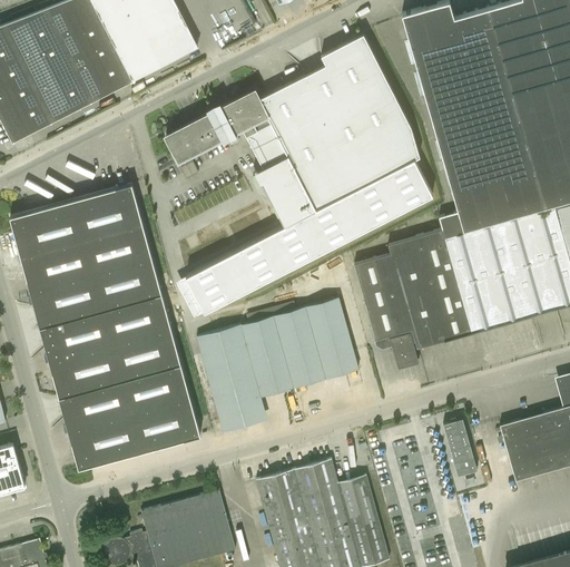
[(0,119),(12,144),(174,61),(141,0),(69,0),(61,3),(59,0),(53,0),(9,18),(11,23),(0,27),(0,119)]
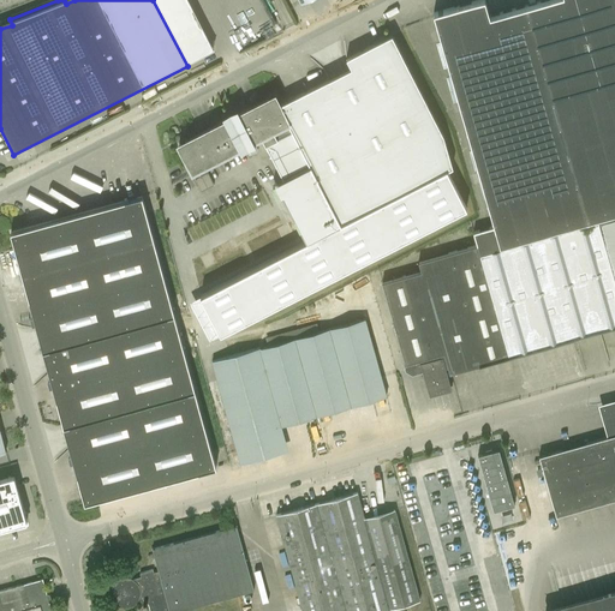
[(472,235),(476,249),(418,265),(421,275),(382,286),(407,376),(412,378),(423,375),(430,399),(451,393),(445,371),(448,370),(449,372),(614,323),(614,0),(556,0),(489,19),(484,3),(433,17),(494,229),(472,235)]
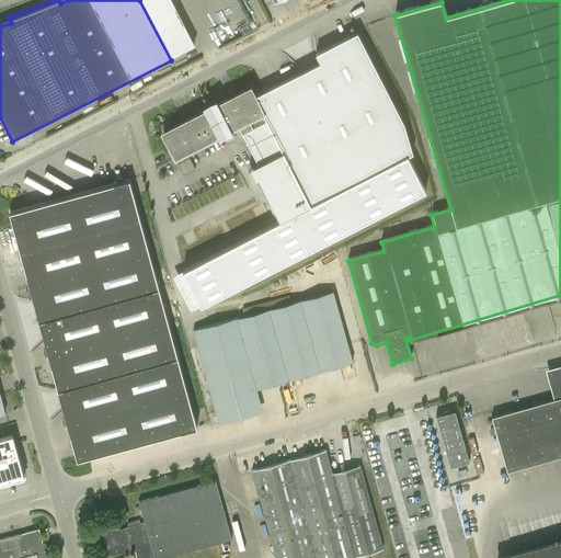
[(250,90),(162,135),(175,160),(219,137),(220,139),(230,135),(229,133),(238,128),(258,166),(250,169),(255,181),(259,180),(281,224),(183,273),(202,308),(425,193),(408,158),(412,156),(404,126),(357,35),(316,56),(320,65),(254,99),(250,90)]
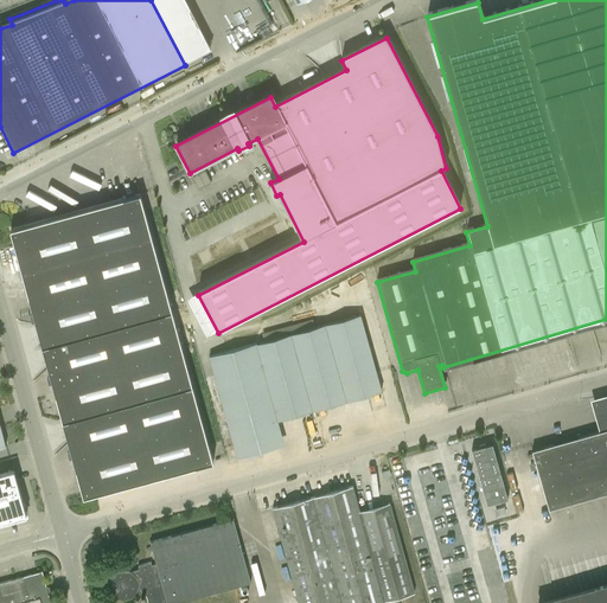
[(205,173),(192,180),(198,192),(211,186),(205,173)]
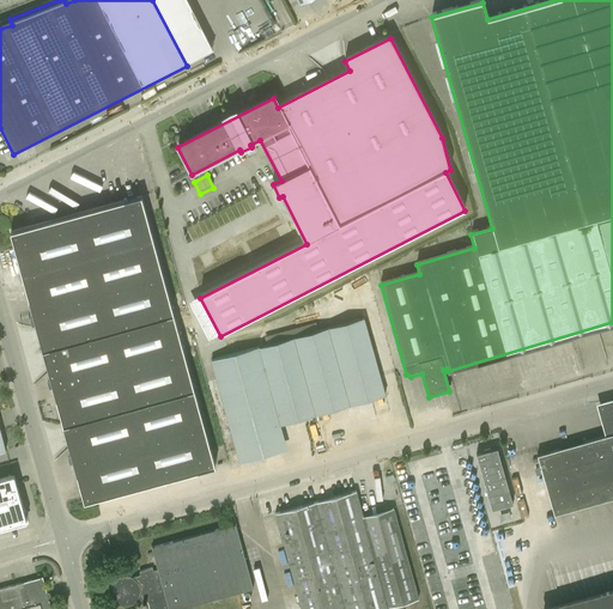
[(11,235),(85,505),(216,468),(141,199),(11,235)]
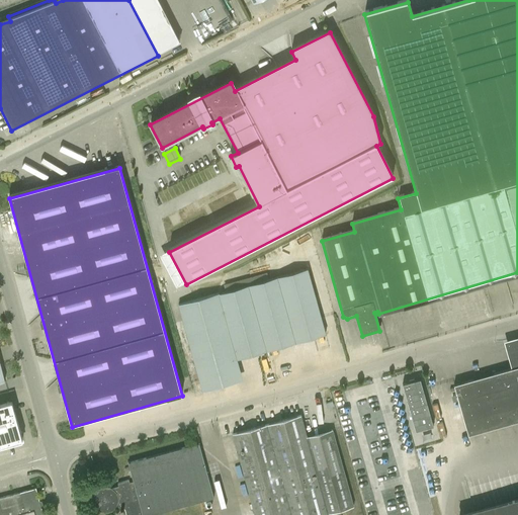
[(307,271),(179,308),(203,394),(223,388),(217,367),(326,337),(307,271)]
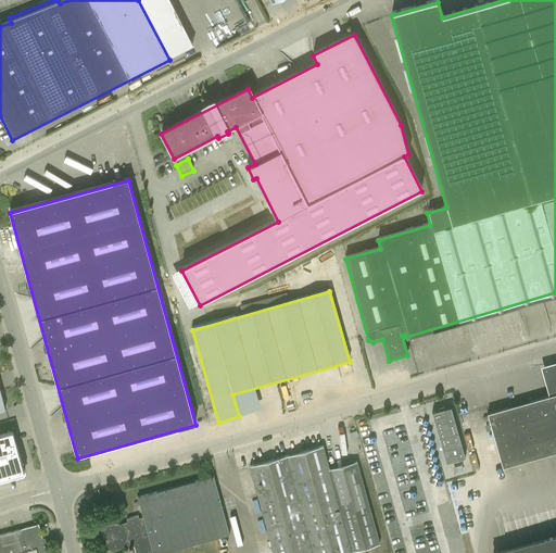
[(555,396),(488,416),(503,469),(555,454),(555,396)]
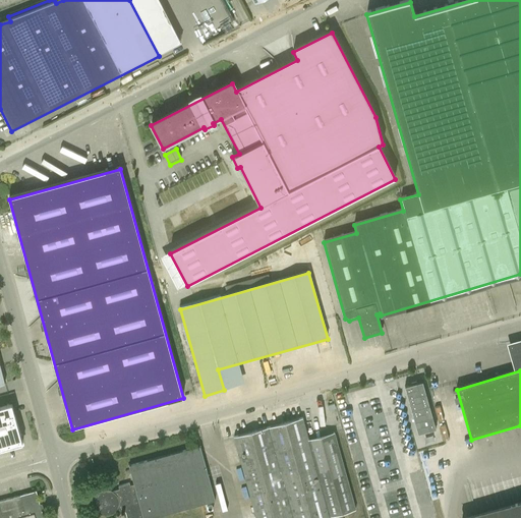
[(405,389),(418,437),(436,432),(422,384),(417,386),(405,389)]
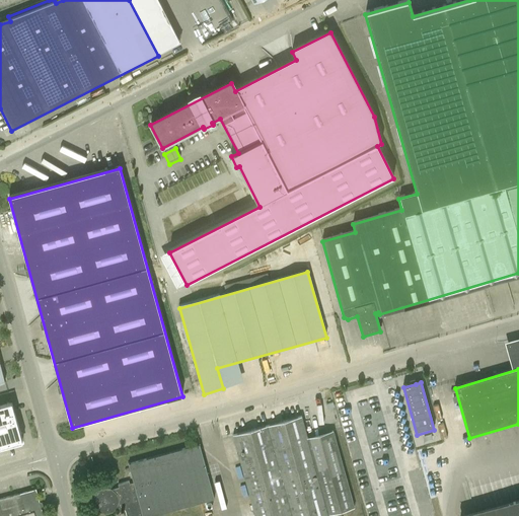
[(0,408),(0,449),(22,443),(21,438),(19,431),(12,404),(0,408)]
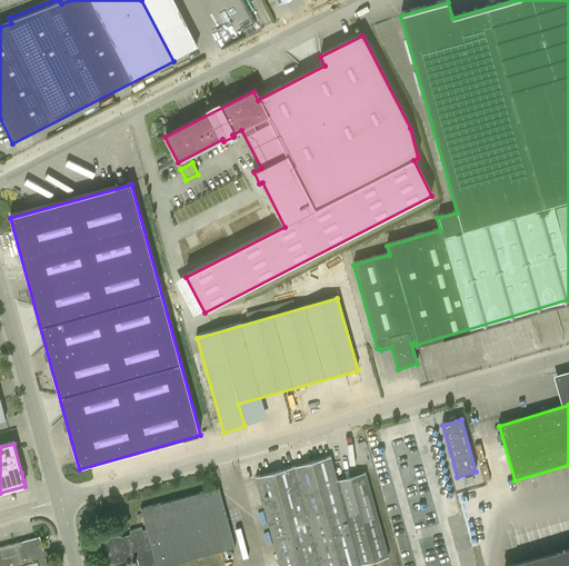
[(388,559),(365,475),(337,483),(330,459),(256,480),(278,565),(368,565),(388,559)]
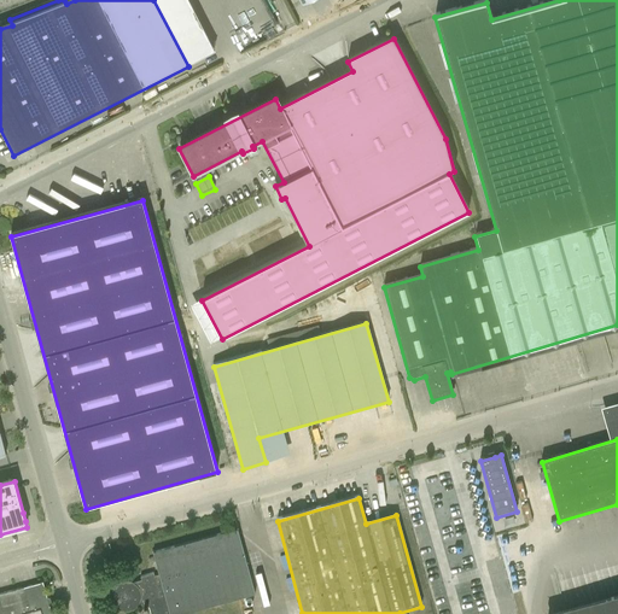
[(273,521),(264,525),(268,536),(277,533),(273,521)]
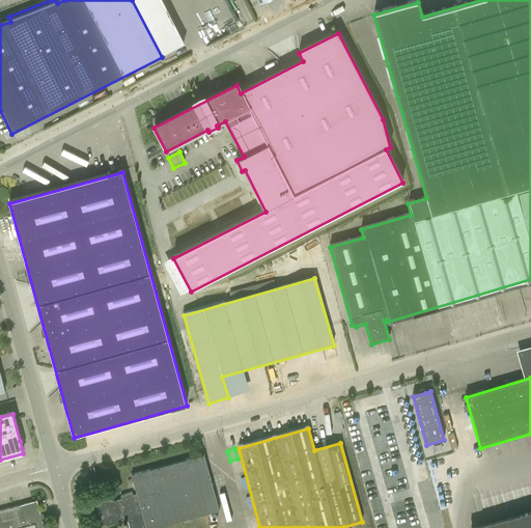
[(369,454),(356,454),(373,515),(378,517),(376,520),(378,527),(382,527),(381,526),(381,522),(384,524),(389,523),(388,518),(392,511),(392,502),(395,497),(401,497),(404,491),(412,495),(409,500),(417,500),(416,496),(412,496),(417,489),(415,488),(415,480),(388,480),(382,477),(384,473),(380,473),(378,468),(369,463),(369,454)]
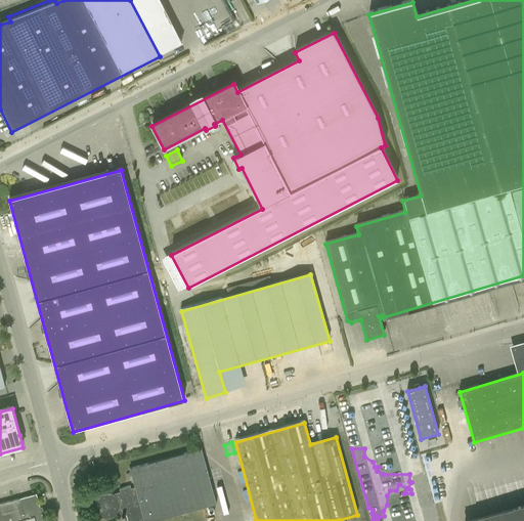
[(163,520),(216,507),(202,451),(129,471),(135,490),(131,491),(130,488),(119,491),(120,494),(113,496),(106,494),(99,496),(94,502),(92,509),(94,516),(99,520),(114,520),(118,515),(122,518),(126,517),(127,520),(163,520)]
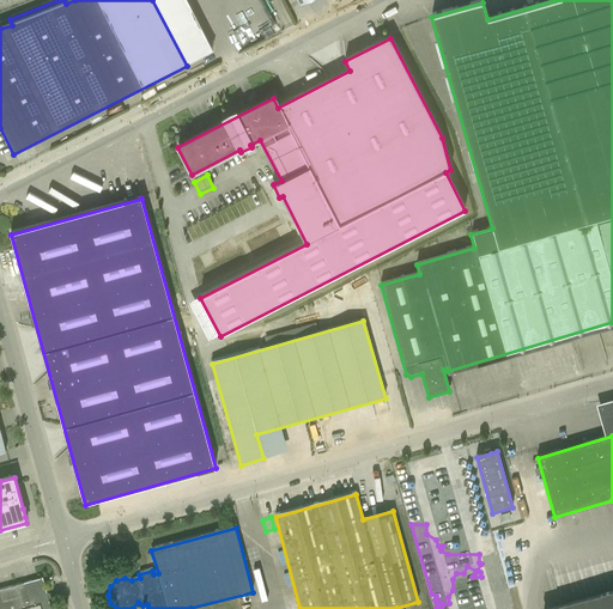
[(50,608),(42,580),(0,591),(0,608),(50,608)]
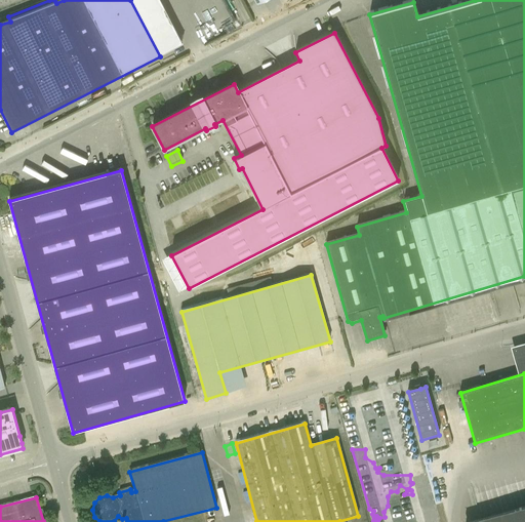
[(524,521),(524,510),(484,521),(524,521)]
